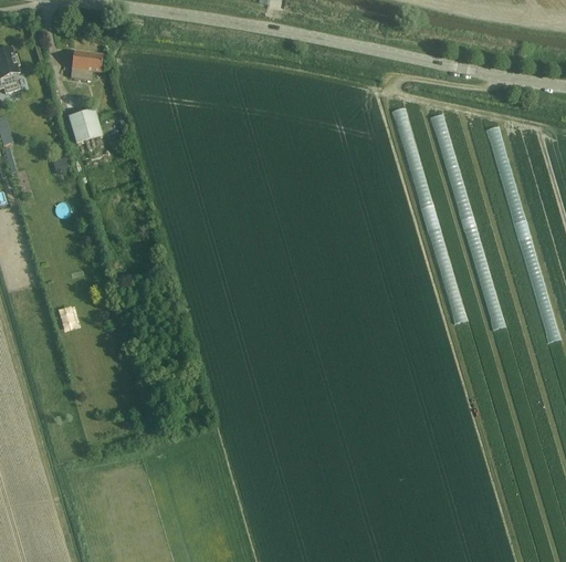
[(0,86),(4,85),(7,91),(20,87),(16,72),(20,71),(18,64),(20,63),(17,53),(14,53),(12,45),(0,49),(0,86)]
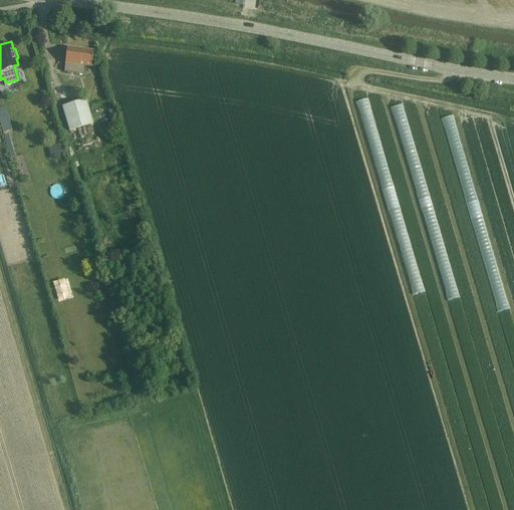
[(64,66),(64,68),(83,70),(83,68),(84,63),(91,64),(92,58),(94,48),(67,44),(66,54),(64,66)]
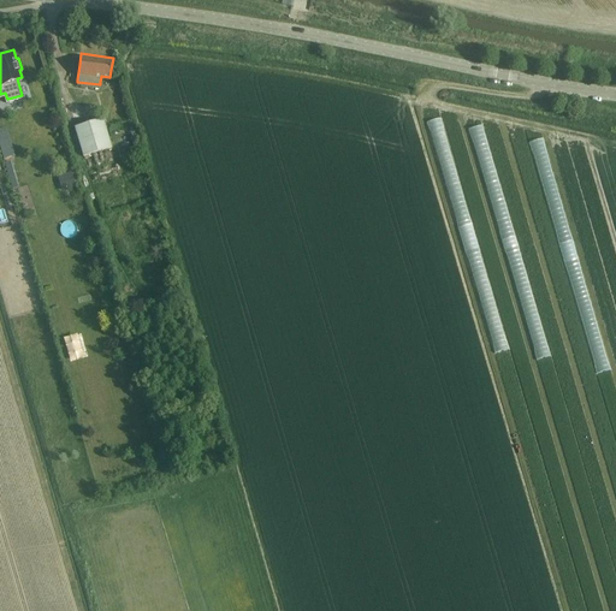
[(102,116),(75,124),(84,154),(94,152),(106,148),(112,146),(102,116)]
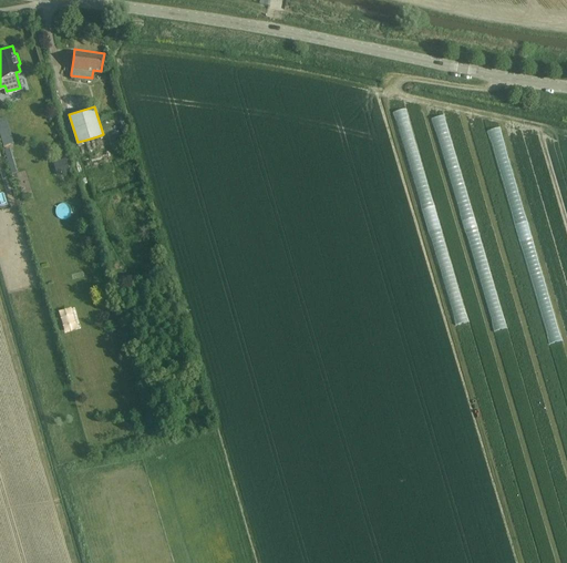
[(106,147),(90,153),(93,165),(111,161),(106,147)]
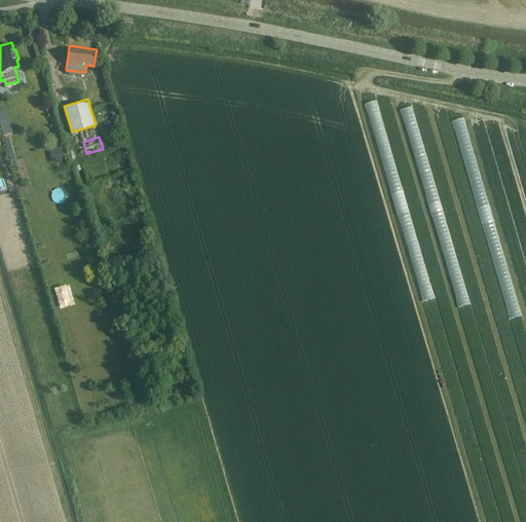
[(69,139),(60,141),(63,152),(72,150),(69,139)]
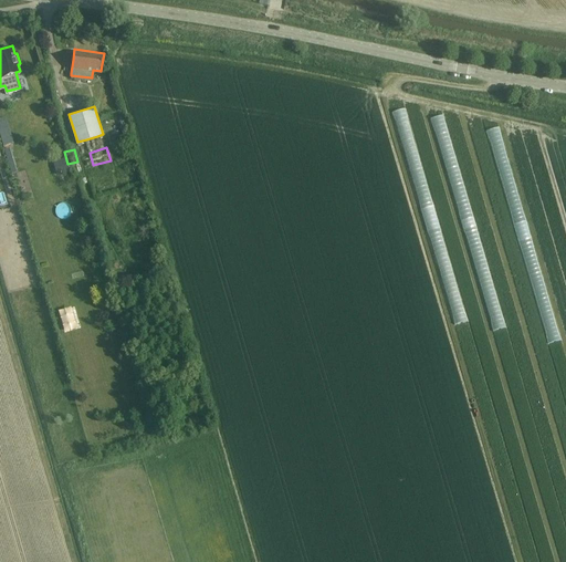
All buildings are outlined.
